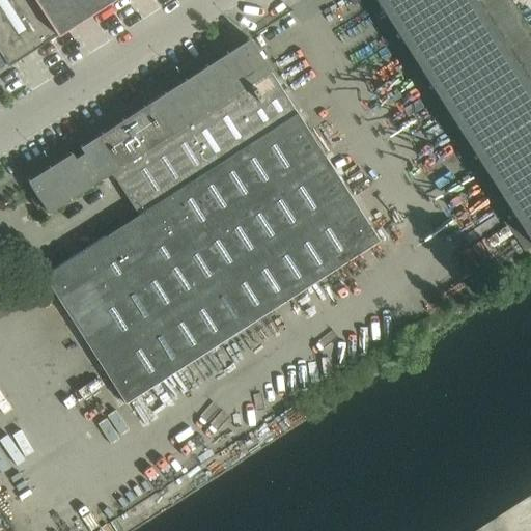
[(49,22),(34,0),(0,0),(0,53),(5,61),(7,65),(43,43),(35,30),(49,22)]
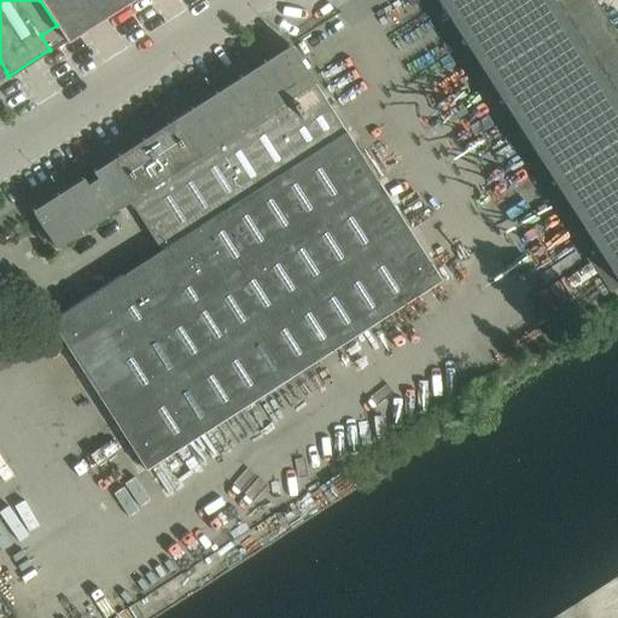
[(54,0),(76,33),(127,0),(54,0)]
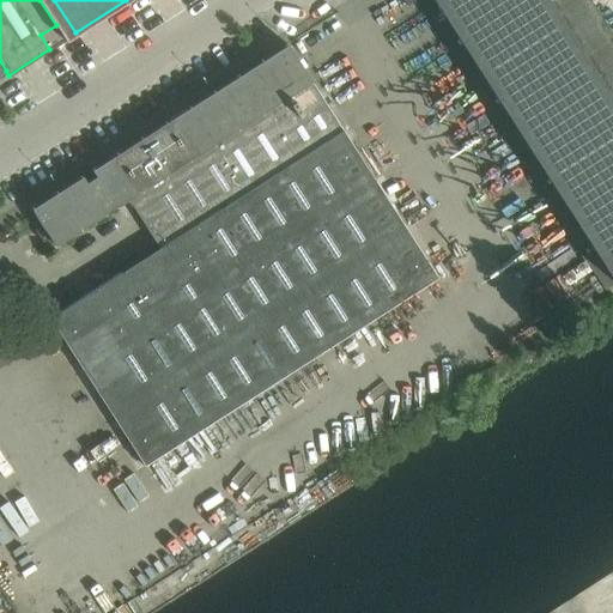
[(418,0),(605,291),(612,284),(612,37),(589,0),(418,0)]
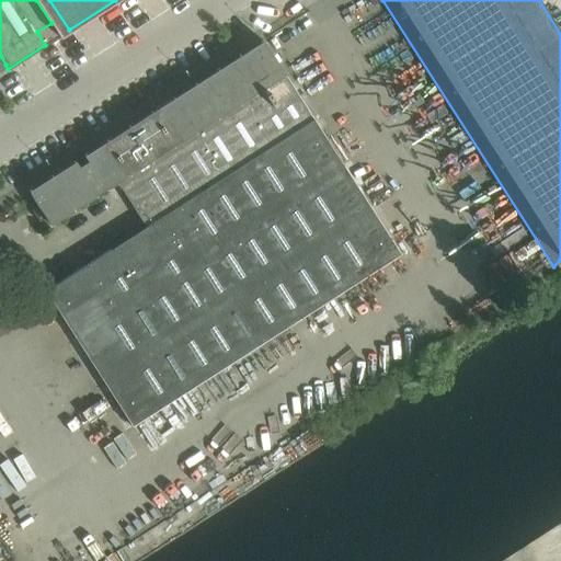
[(52,23),(37,32),(45,45),(59,35),(52,23)]
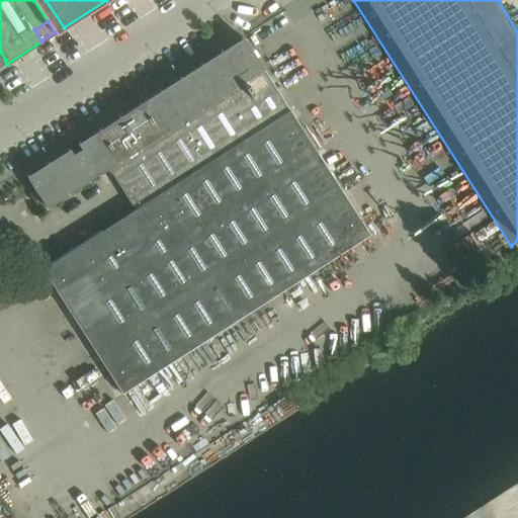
[(70,149),(26,176),(36,191),(30,195),(36,205),(42,201),(48,209),(90,182),(90,180),(98,175),(98,177),(109,170),(136,210),(44,269),(123,394),(370,235),(243,37),(78,144),(81,150),(73,155),(70,149)]
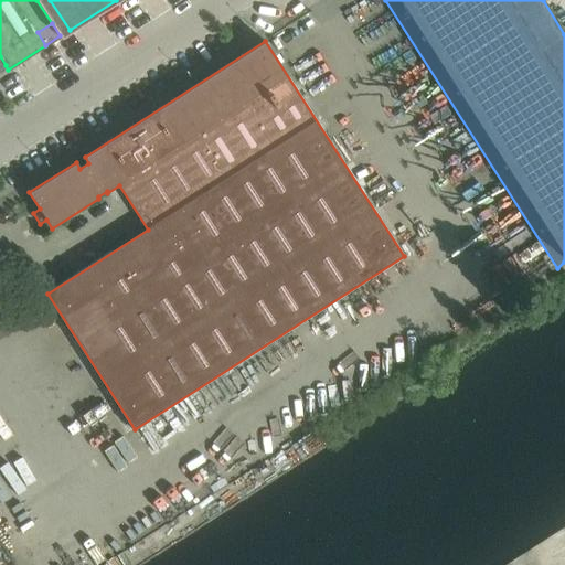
All buildings are outlined.
